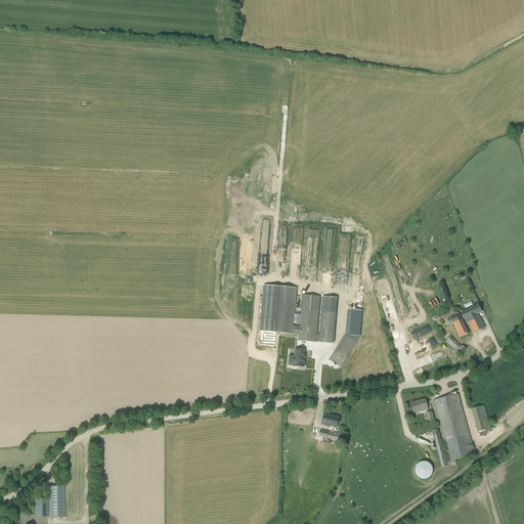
[(341,234),(341,241),(345,241),(345,244),(349,245),(349,234),(341,234)]
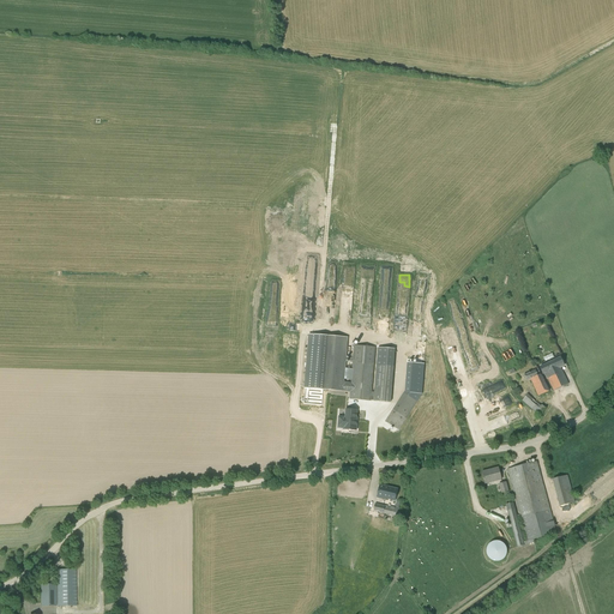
[(326,336),(308,335),(304,389),(321,390),(335,391),(343,391),(350,392),(349,399),(372,402),(372,401),(374,401),(374,402),(391,403),(392,391),(374,390),(374,398),(372,398),(374,363),(375,354),(375,347),(354,345),(353,362),(351,383),(344,383),(348,337),(333,336),(326,336)]
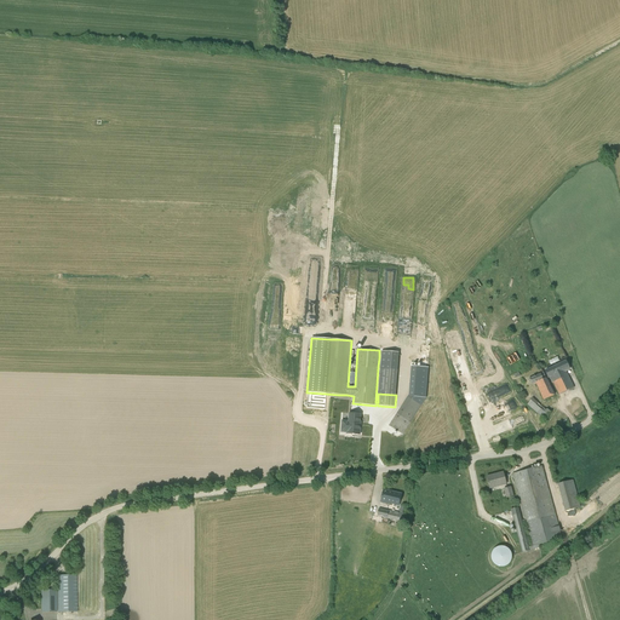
[(566,362),(545,372),(547,378),(550,377),(558,395),(573,388),(566,372),(569,369),(566,362)]
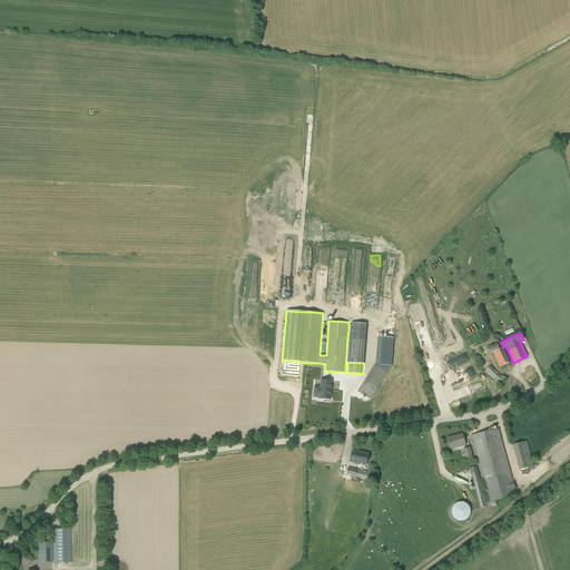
[(487,349),(489,354),(492,352),(500,367),(509,363),(500,343),(487,349)]
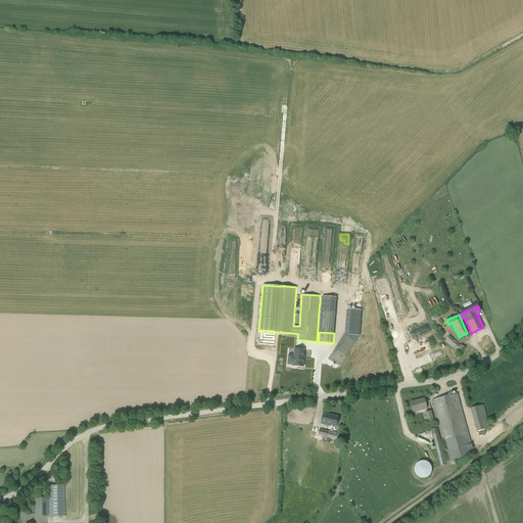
[(328,360),(339,368),(354,342),(343,335),(328,360)]
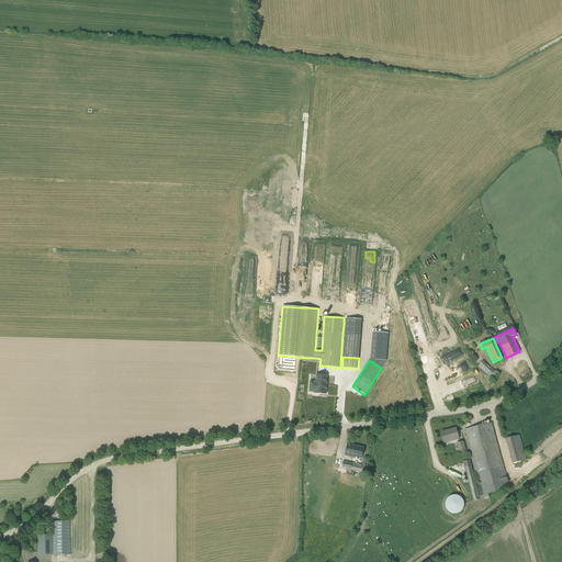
[(495,371),(483,361),(478,367),(494,381),(499,373),(496,370),(495,371)]
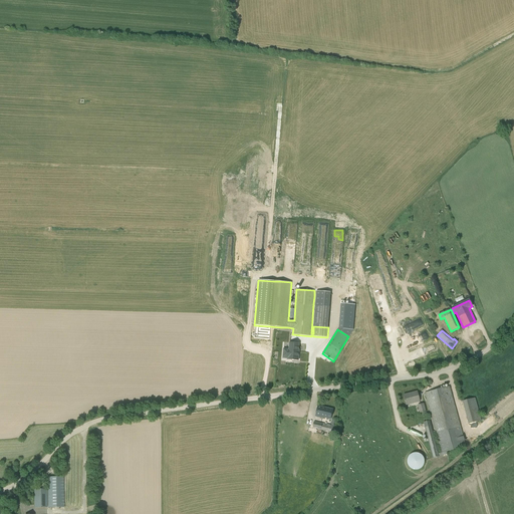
[(287,359),(298,360),(299,351),(298,351),(299,343),(290,343),(289,349),(284,349),(283,358),(287,358),(287,359)]
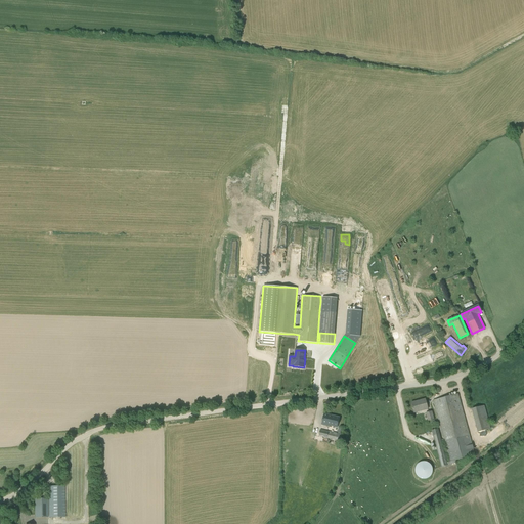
[(431,431),(441,467),(455,463),(455,461),(475,455),(459,394),(433,400),(443,439),(441,440),(438,429),(431,431)]
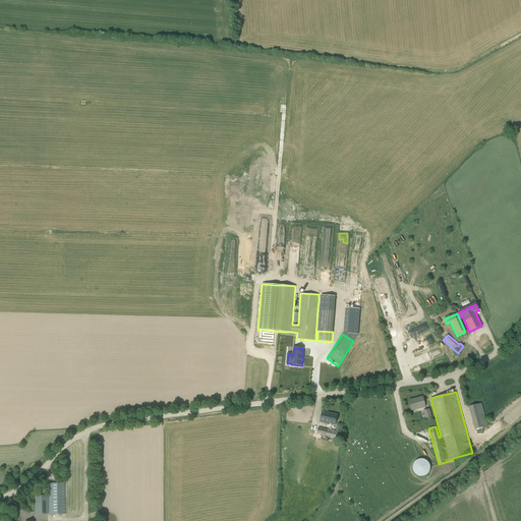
[(425,407),(422,397),(409,401),(412,410),(425,407)]
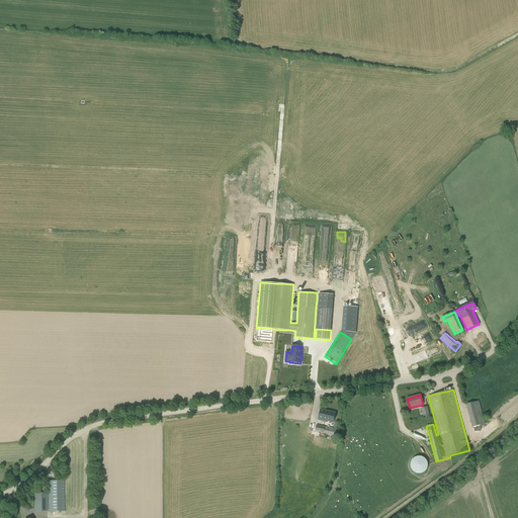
[(471,427),(485,423),(480,401),(465,404),(471,427)]
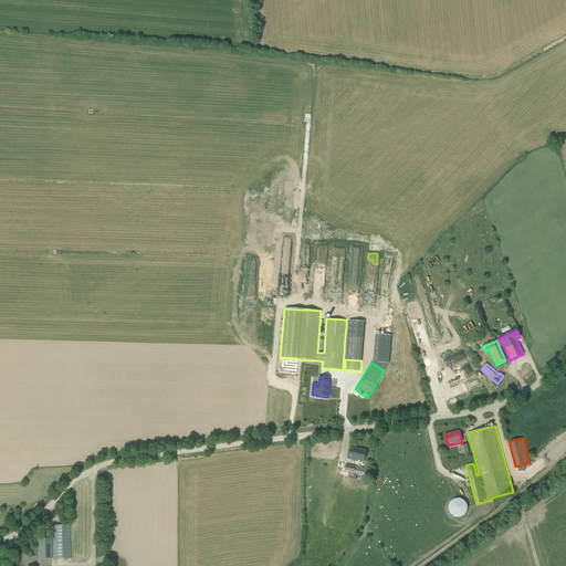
[(469,453),(467,444),(460,446),(462,454),(469,453)]
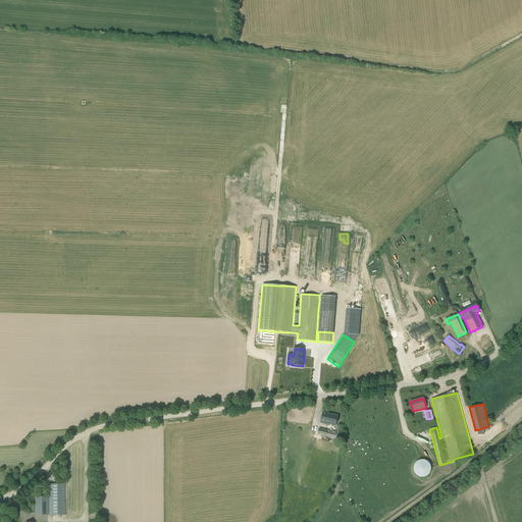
[(322,412),(320,423),(328,425),(328,424),(335,426),(338,416),(322,412)]
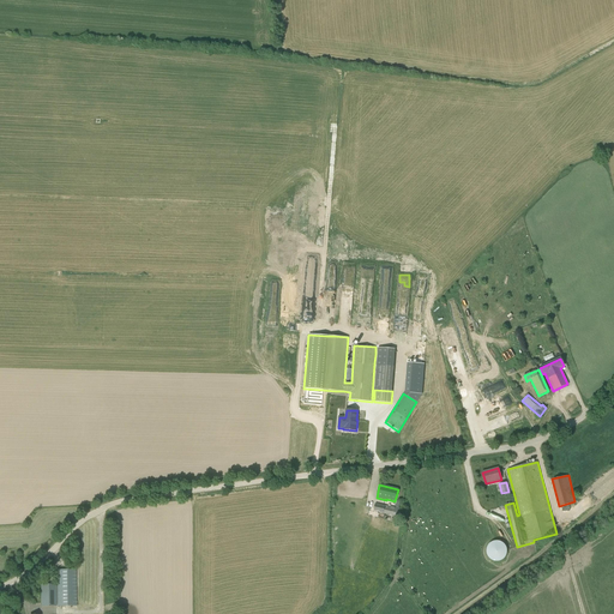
[(375,504),(373,511),(398,517),(401,507),(397,506),(396,509),(375,504)]
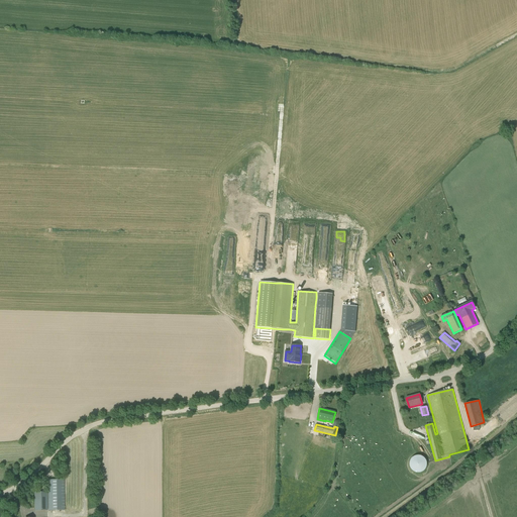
[(425,464),(426,463),(425,461),(425,459),(424,458),(424,457),(422,456),(421,455),(420,454),(419,454),(418,454),(416,454),(415,454),(414,455),(413,455),(411,456),(410,458),(410,459),(409,460),(409,461),(409,463),(409,464),(410,467),(410,469),(411,469),(412,471),(414,471),(416,472),(418,472),(419,472),(421,471),(422,471),(423,469),(424,469),(425,467),(425,464)]
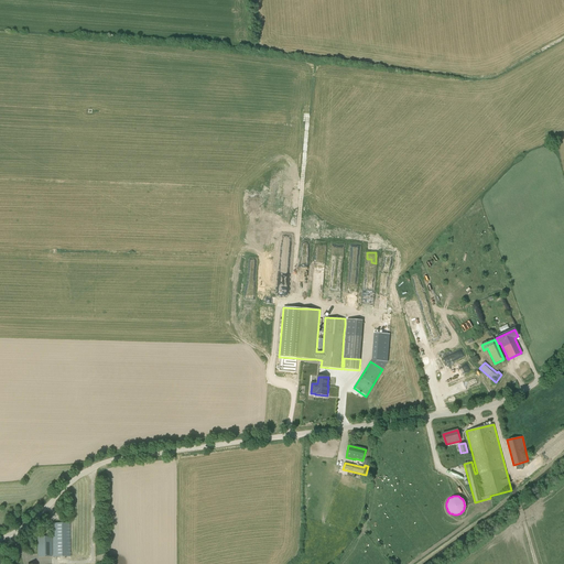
[(53,523),(53,537),(53,557),(71,556),(71,523),(53,523)]
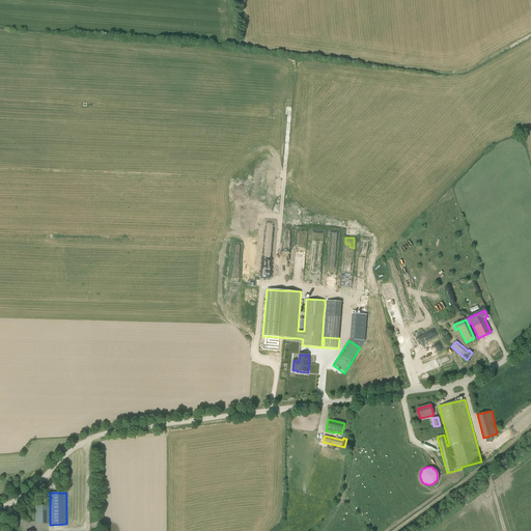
[(50,525),(50,505),(49,505),(35,505),(35,525),(49,525),(50,525)]
